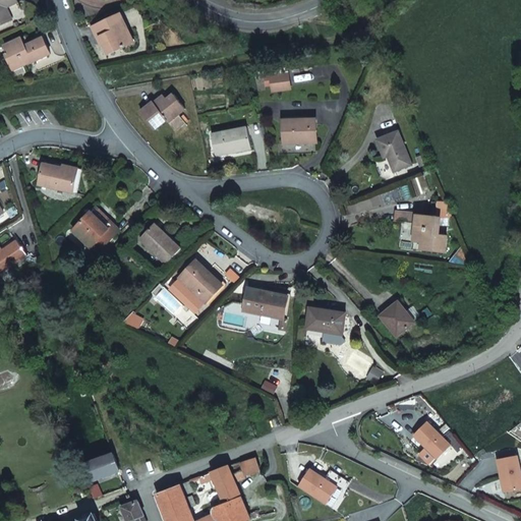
[(0,0),(0,23),(12,18),(7,6),(18,1),(17,0),(0,0)]
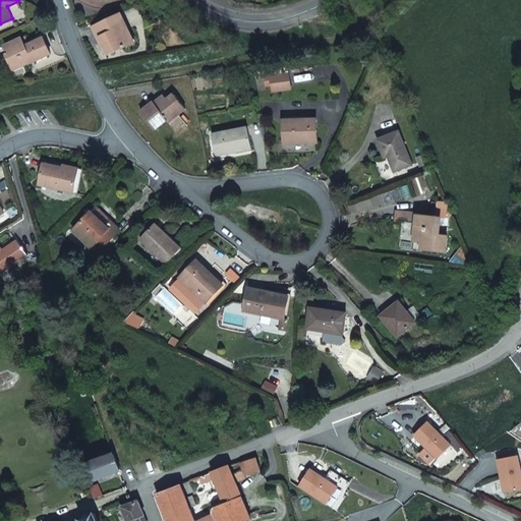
[(123,47),(134,42),(121,13),(93,26),(98,38),(101,37),(107,51),(122,44),(123,47)]
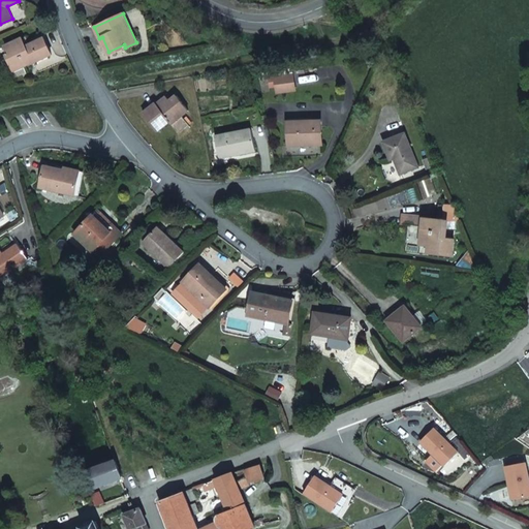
[(32,63),(52,54),(44,38),(29,44),(26,47),(22,37),(5,45),(8,54),(6,55),(13,70),(32,62),(32,63)]
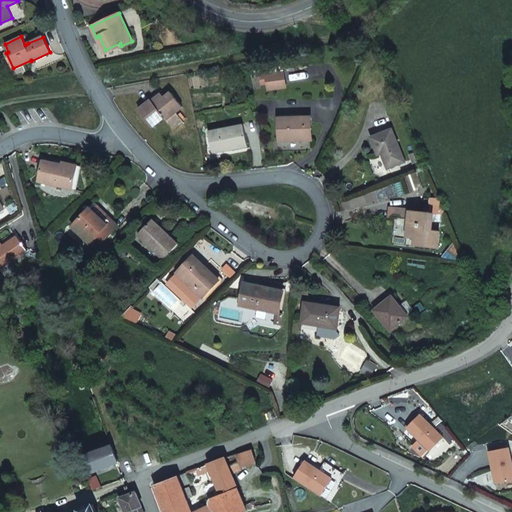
[(105,50),(107,53),(121,46),(120,43),(105,50)]
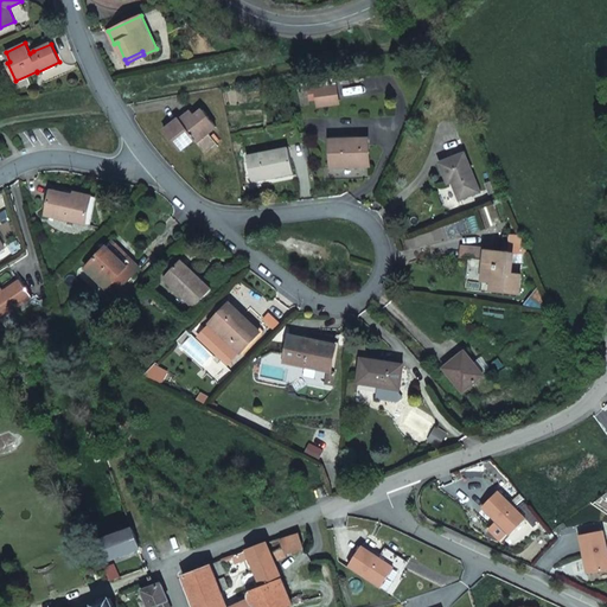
[(334,87),(314,89),(317,107),(337,104),(334,87)]
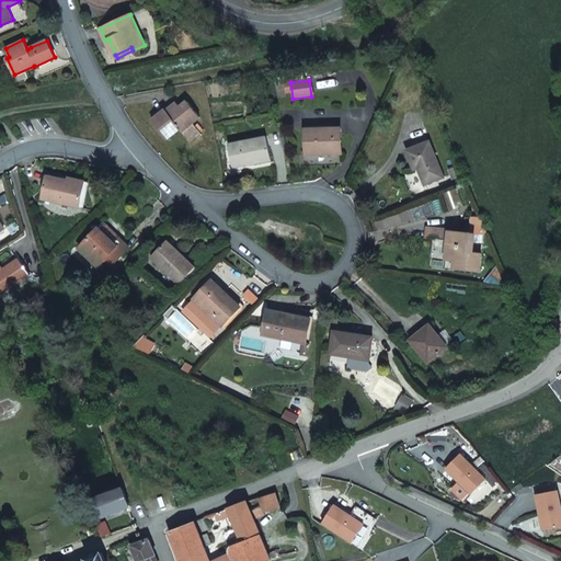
[(190,121),(197,115),(185,99),(178,104),(175,102),(164,110),(162,107),(149,118),(163,136),(178,125),(187,117),(190,121)]
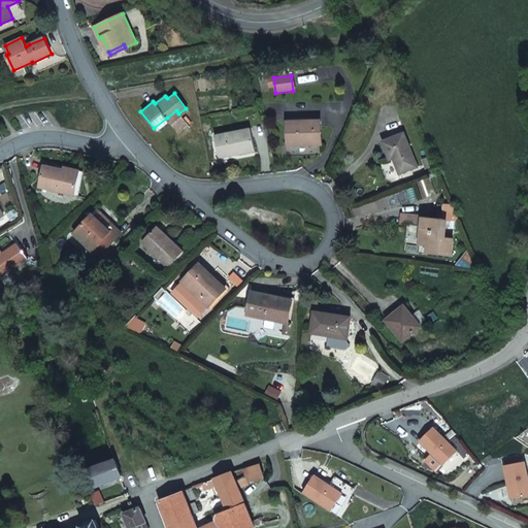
[(167,118),(170,121),(178,113),(176,110),(167,118)]
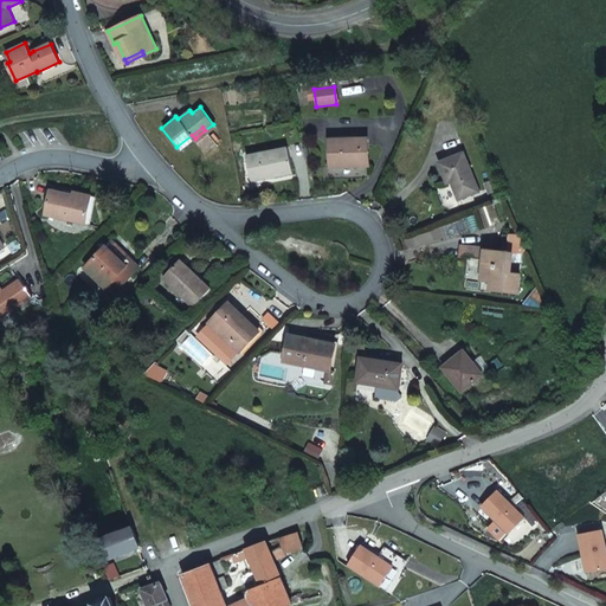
[(330,167),(368,165),(367,139),(345,140),(346,143),(329,143),(330,167)]
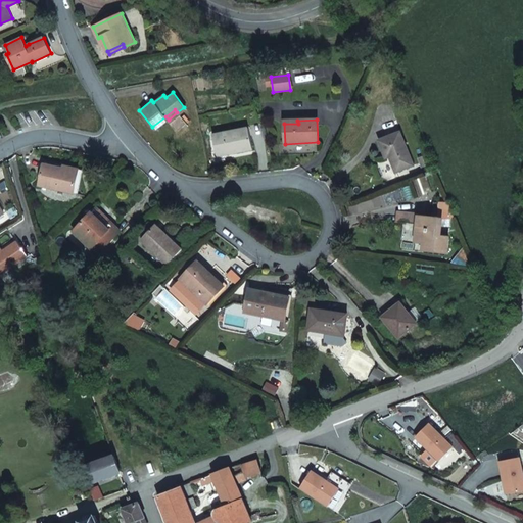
[(232,152),(251,148),(247,128),(211,135),(215,152),(232,149),(232,152)]
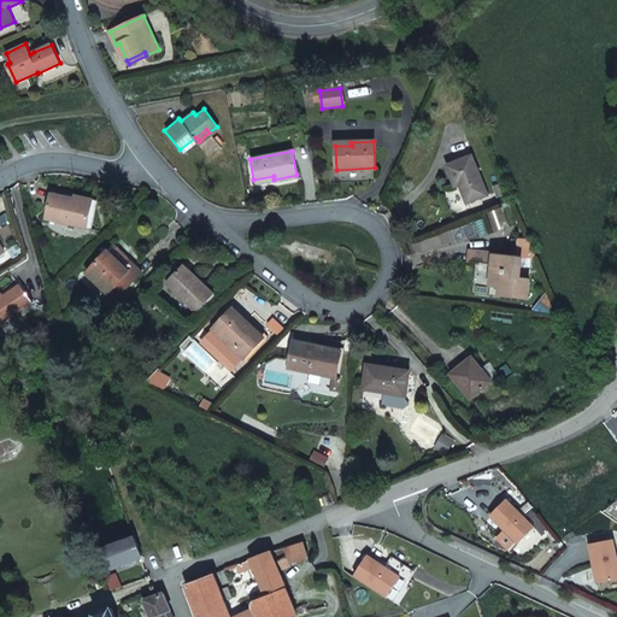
[(477,174),(470,156),(446,165),(454,186),(459,183),(466,203),(486,194),(477,174)]
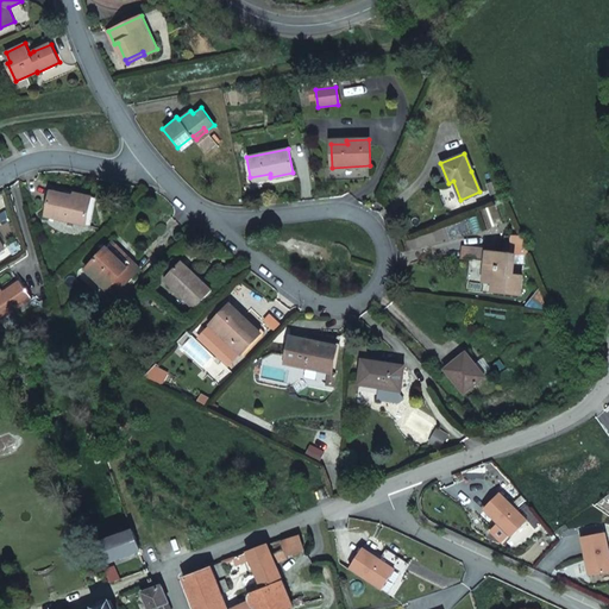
[(88,205),(71,201),(73,199),(49,193),(44,217),(85,225),(88,205)]
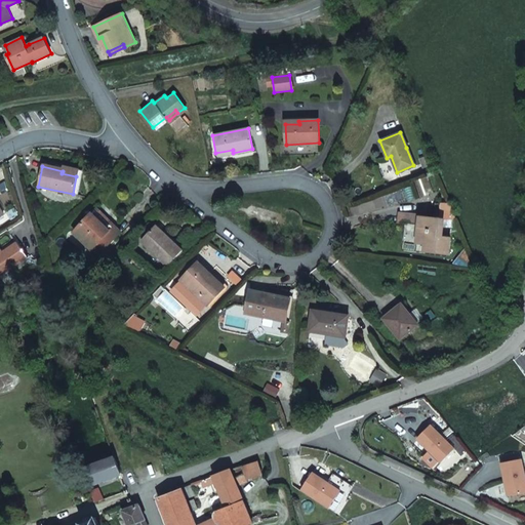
[(62,173),(76,176),(78,171),(63,168),(63,171),(62,173)]
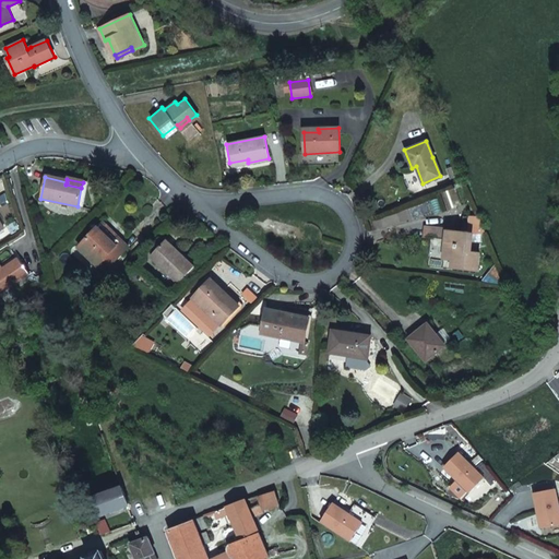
[(78,246),(104,270),(127,244),(99,221),(93,228),(78,246)]
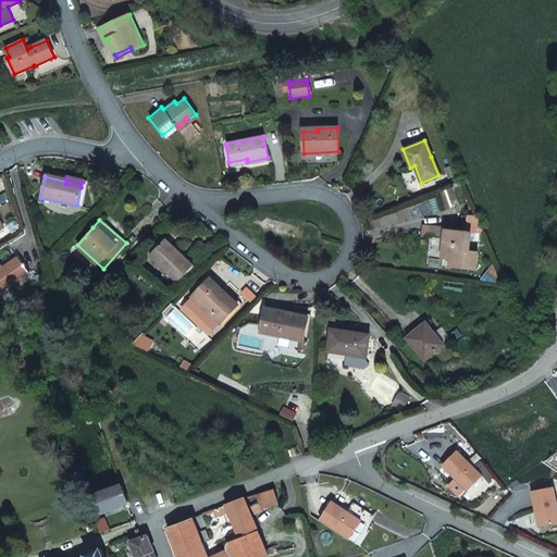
[(469,233),(446,231),(443,255),(453,256),(453,260),(452,268),(478,270),(480,252),(467,251),(469,233)]
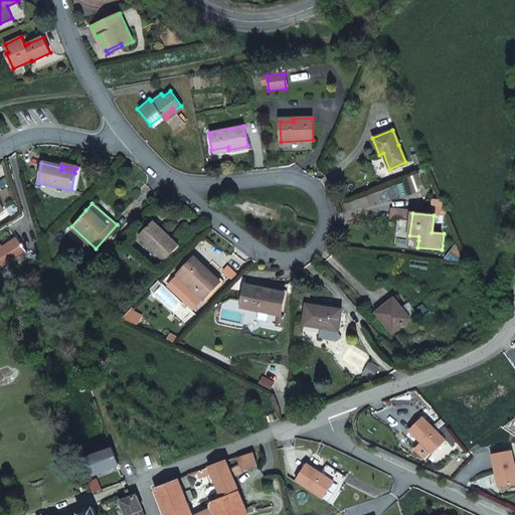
[(160,229),(152,221),(139,235),(165,260),(179,244),(162,227),(160,229)]
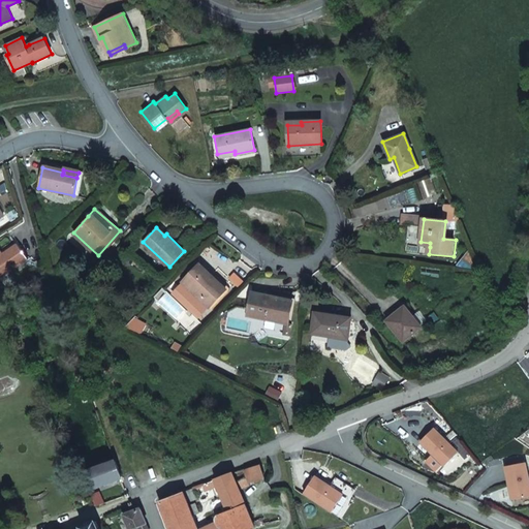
[(0,276),(27,257),(17,242),(2,252),(0,253),(0,276)]
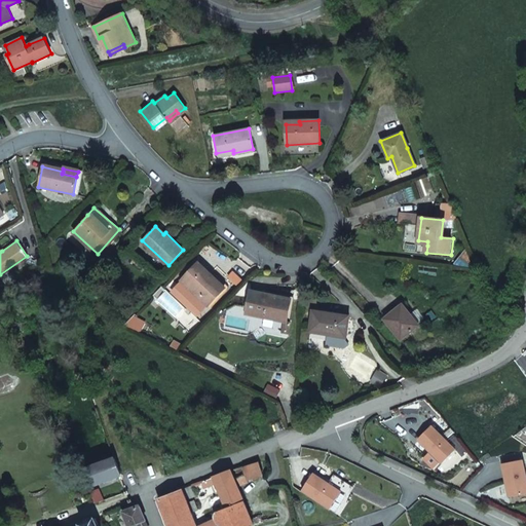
[(226,289),(200,263),(184,279),(210,305),(226,289)]
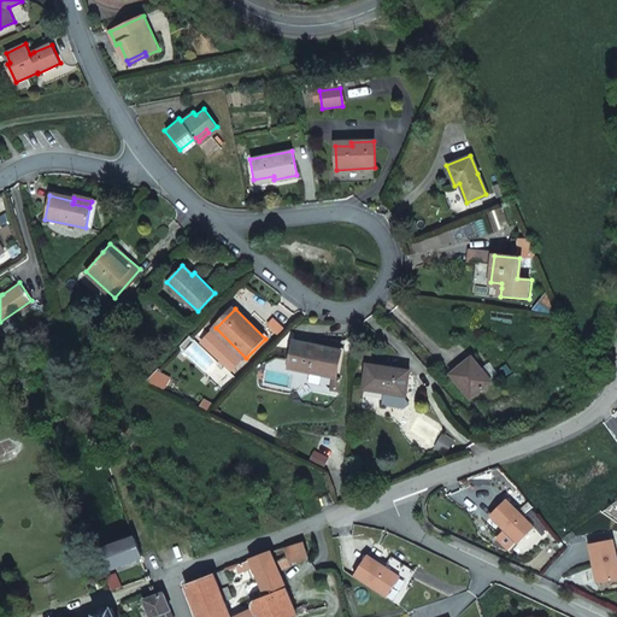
[(288,366),(335,377),(341,352),(294,341),(288,366)]
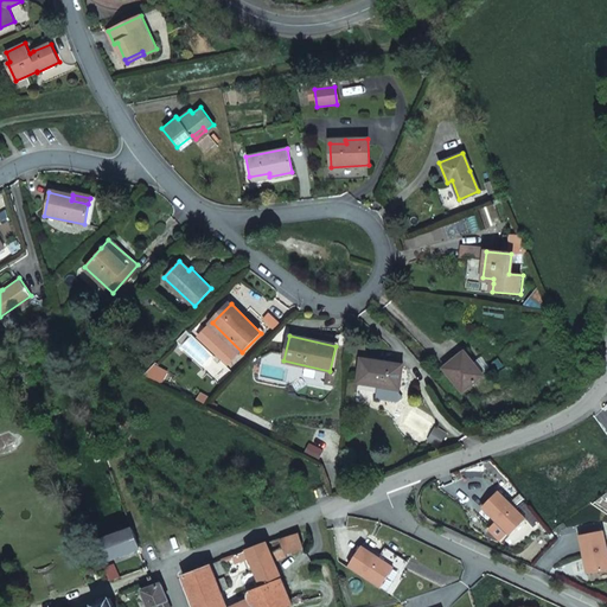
[(461,391),(481,374),(462,351),(442,369),(461,391)]
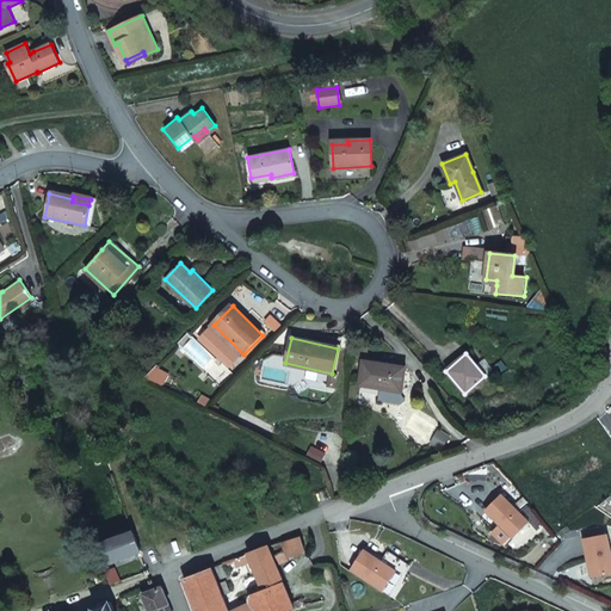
[(401,392),(401,389),(403,369),(362,364),(359,389),(378,392),(382,392),(382,390),(401,392)]
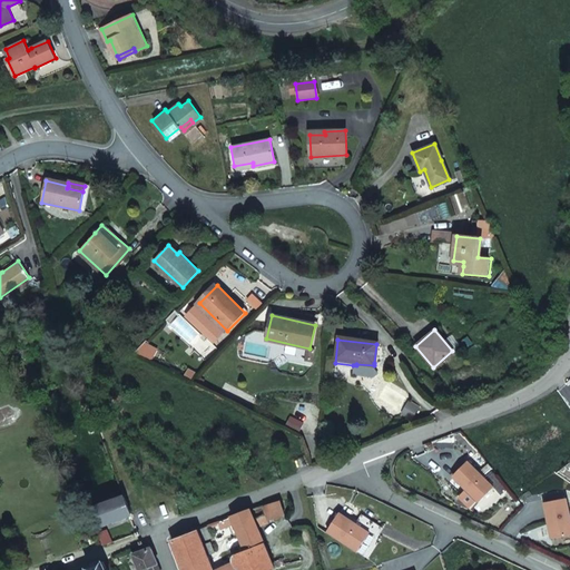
[(376,374),(374,371),(374,365),(356,364),(356,365),(353,365),(352,377),(373,379),(376,374)]
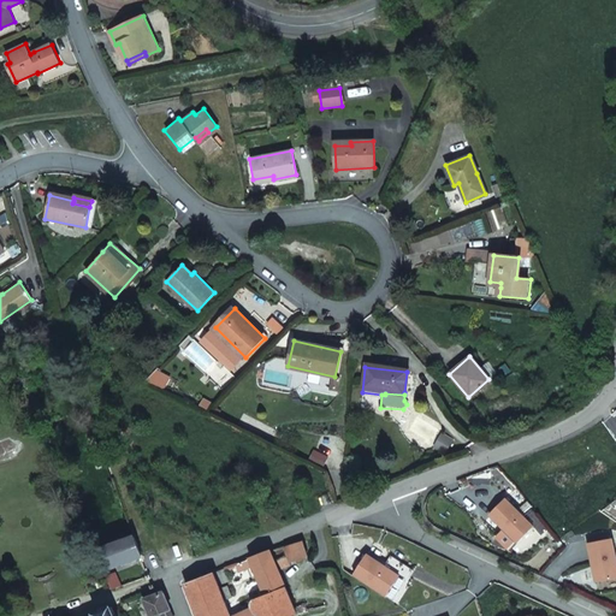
[(443,436),(445,433),(418,418),(407,436),(434,451),(436,449),(443,436)]
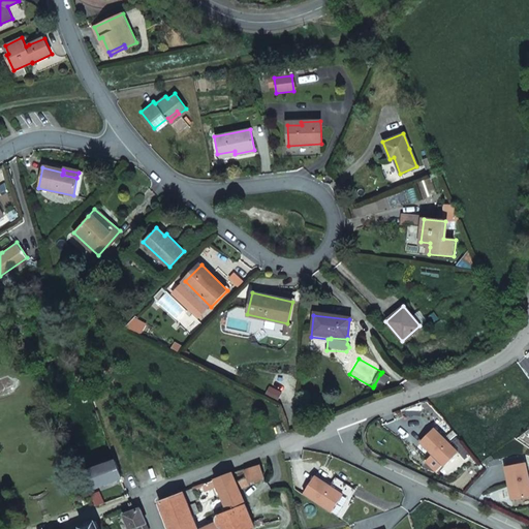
[(383,391),(390,379),(380,374),(374,385),(383,391)]
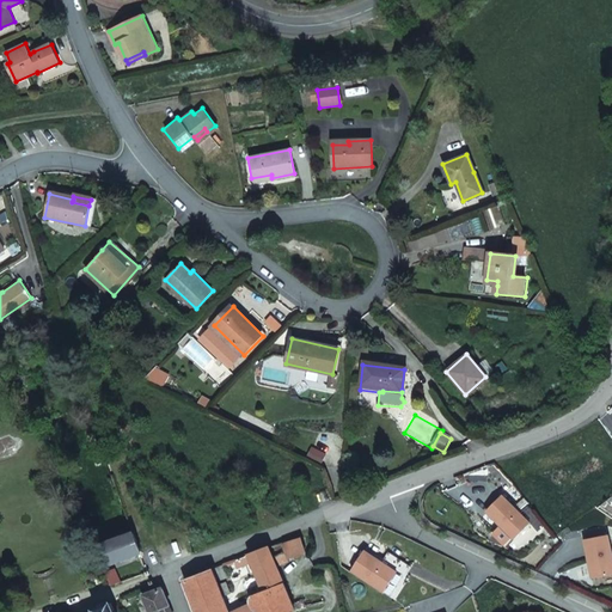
[(482,476),(478,466),(470,470),(473,478),(482,476)]
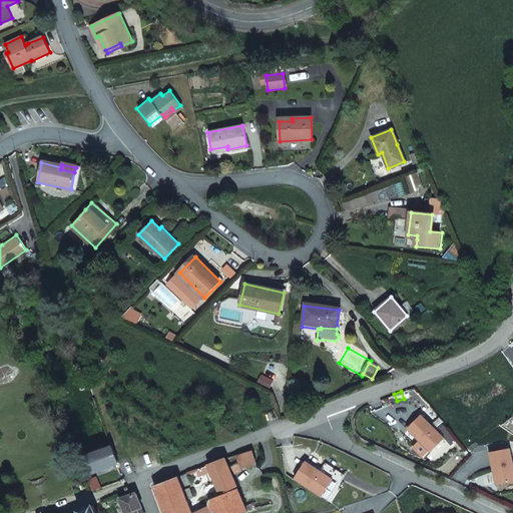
[(418,414),(404,428),(427,451),(441,437),(418,414)]
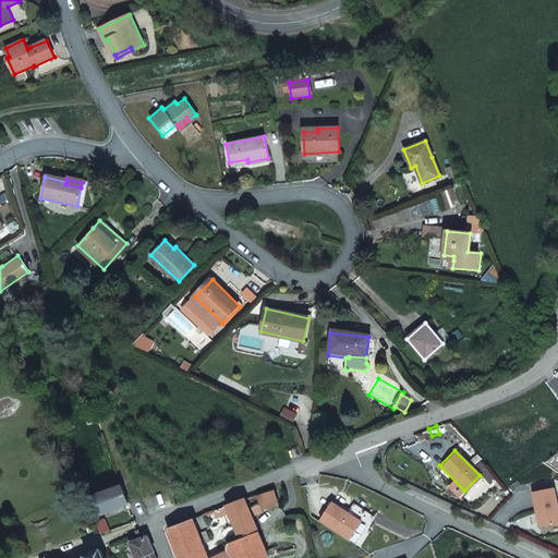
[(97,514),(130,502),(123,485),(92,496),(97,514)]
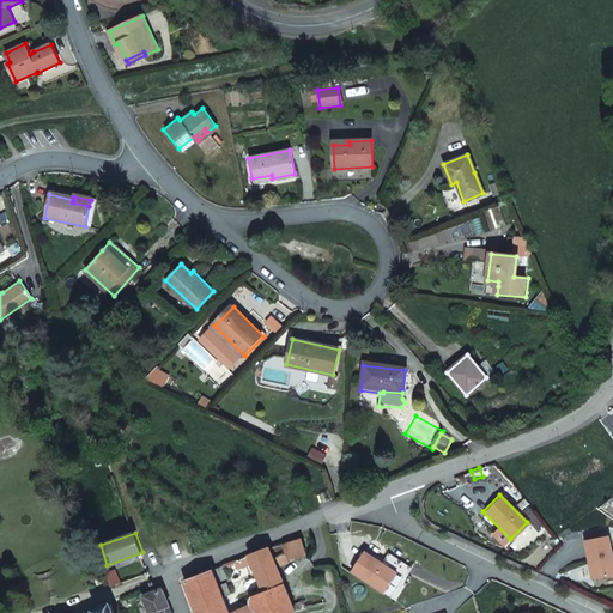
[(275,565),(307,554),(299,536),(269,547),(275,565)]
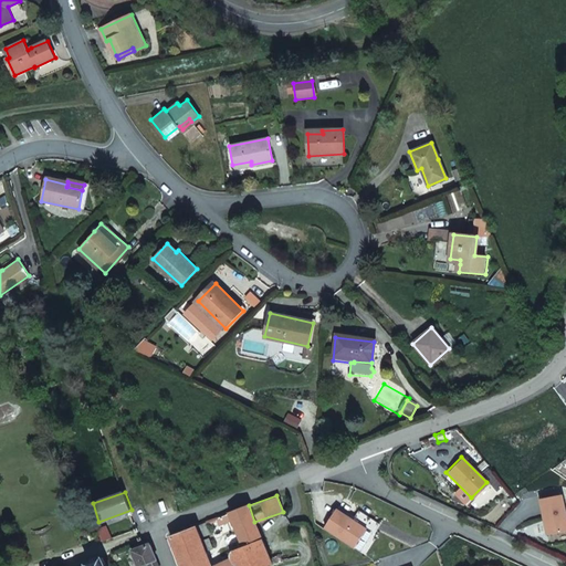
[(546,535),(565,531),(565,520),(562,495),(538,500),(546,535)]
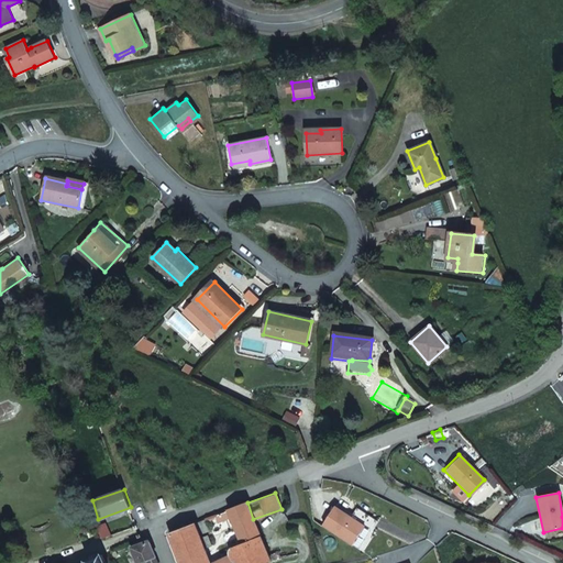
[(253,519),(247,503),(218,515),(219,518),(230,514),(241,542),(233,545),(229,551),(230,556),(210,562),(265,562),(268,562),(264,550),(253,519)]
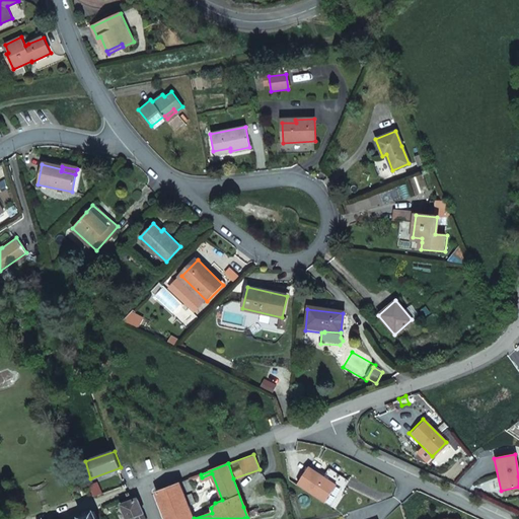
[(321,477),(307,467),(295,485),(322,503),(335,486),(321,477)]
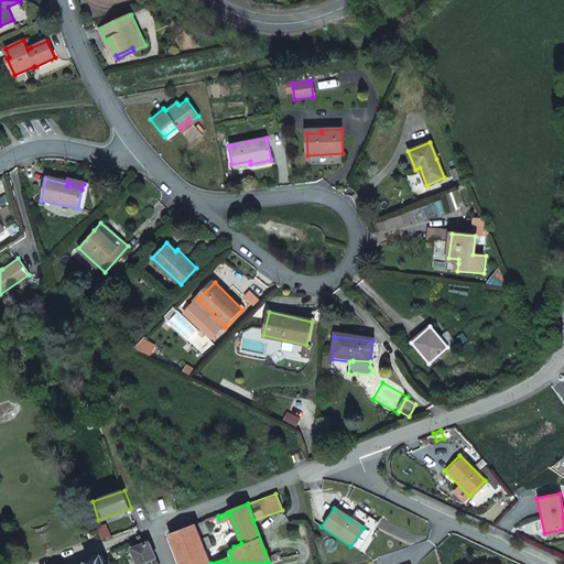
[(356,510),(349,519),(364,528),(370,533),(377,523),(356,510)]
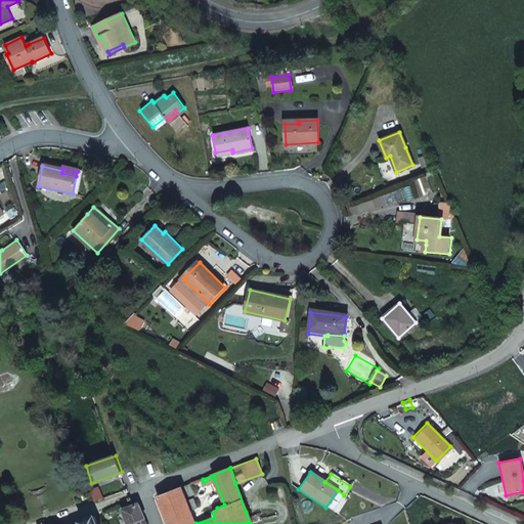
[(193,491),(191,483),(181,486),(184,494),(188,493),(193,491)]
